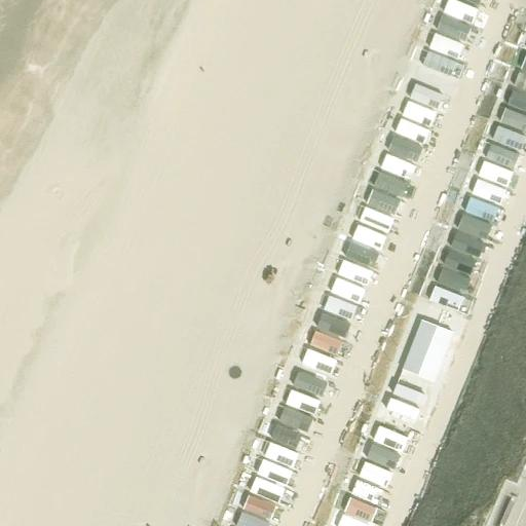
[(451,0),(436,48),(455,54),(453,60),(428,51),(424,63),(452,72),(463,39),(465,40),(478,0),(451,0)]
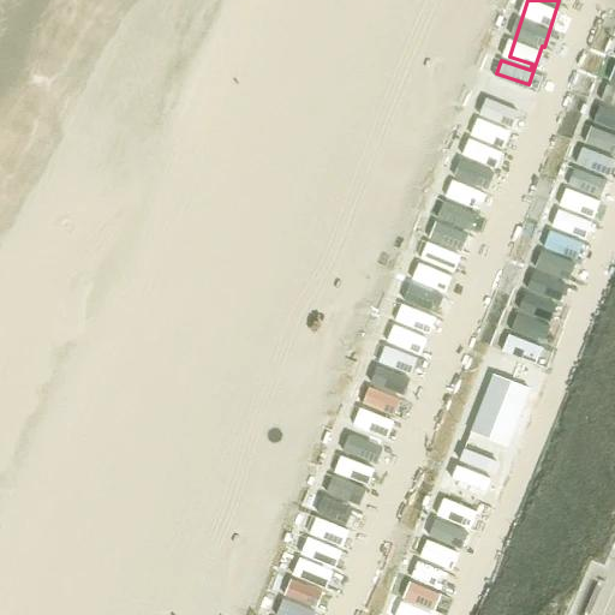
[(614,173),(614,172),(614,67),(604,102),(599,100),(580,162),(614,173)]
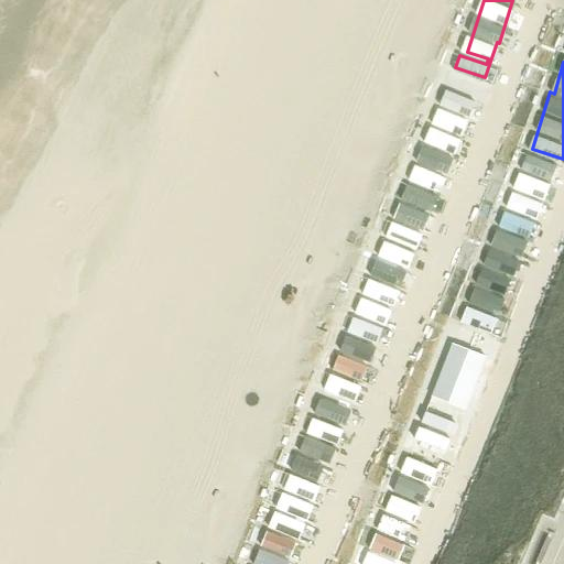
[(469,115),(476,100),(446,87),(440,101),(469,115)]
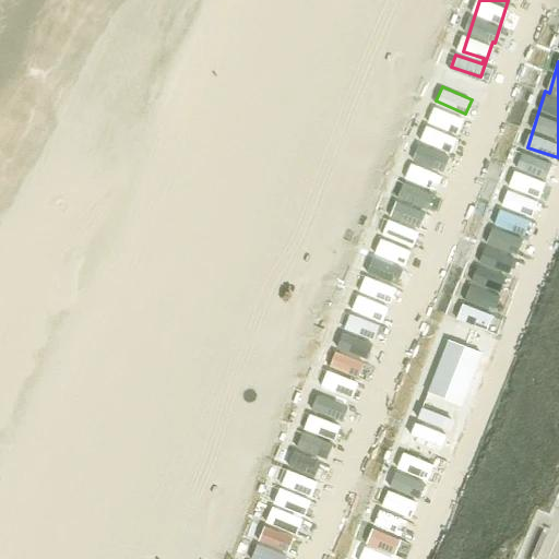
[(511,271),(550,159),(522,151),(502,206),(500,205),(482,261),(511,271)]
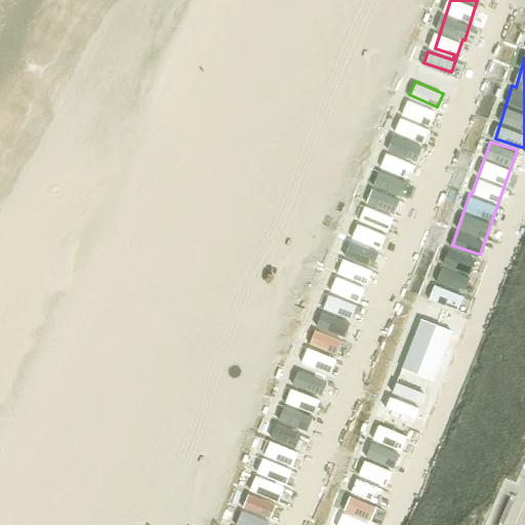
[(379,151),(308,363),(336,373),(407,160),(379,151)]
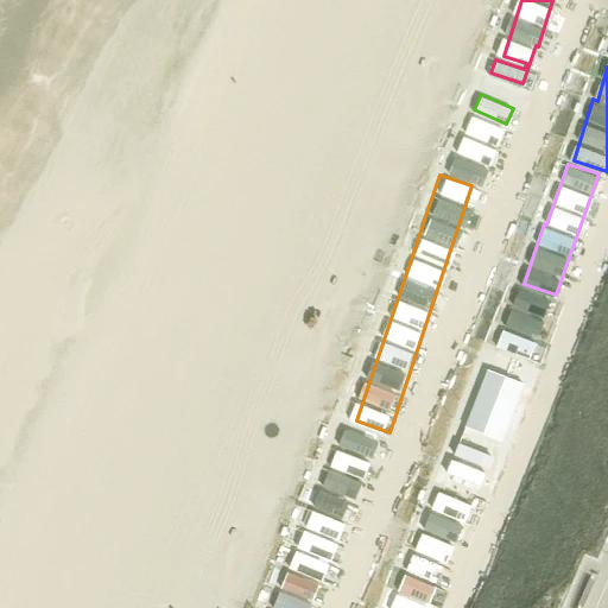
[(500,343),(532,353),(549,298),(517,289),(500,343)]
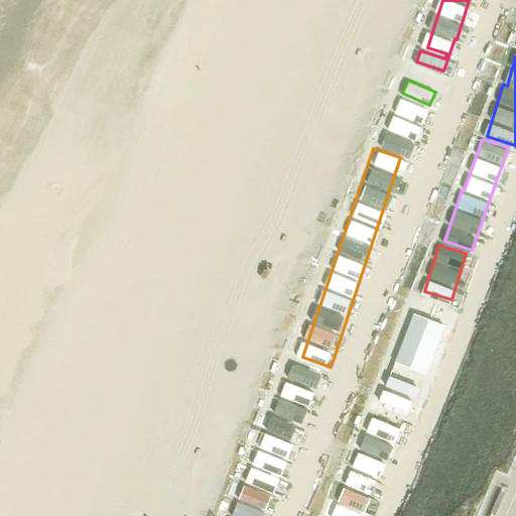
[(440,336),(444,321),(413,312),(408,327),(440,336)]
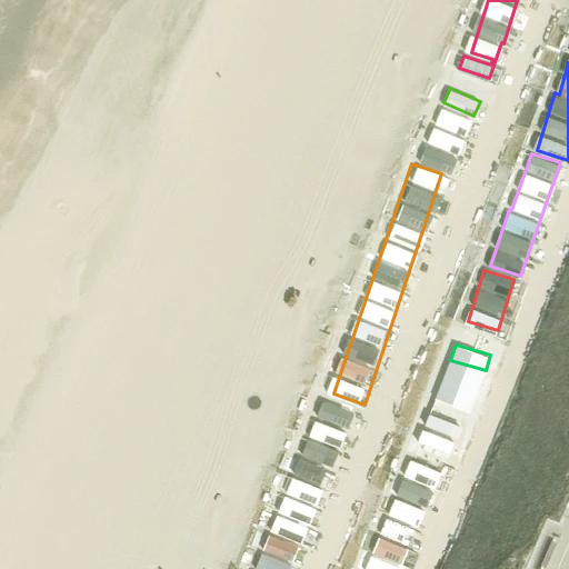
[(325,401),(311,432),(341,443),(353,412),(325,401)]
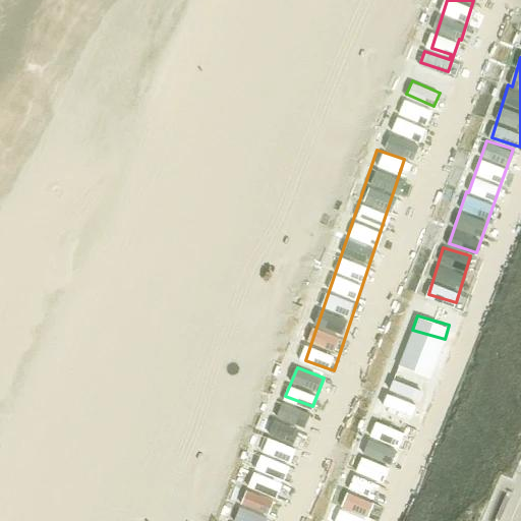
[(384,405),(413,414),(421,389),(392,380),(384,405)]
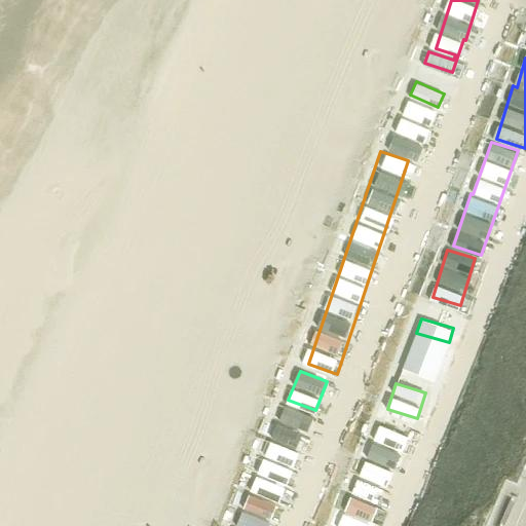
[(370,525),(404,435),(379,425),(360,478),(357,477),(338,525),(370,525)]
